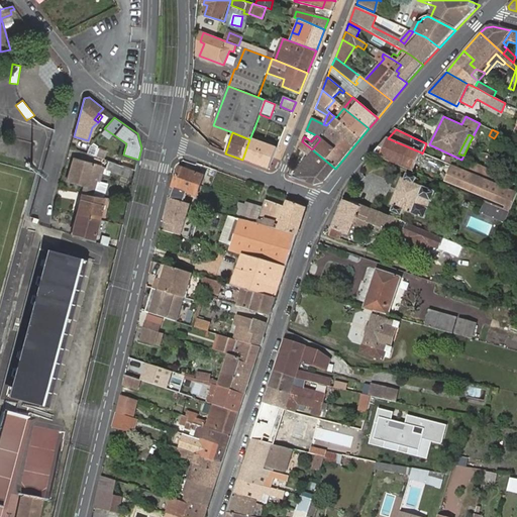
[(4,145),(0,143),(0,154),(29,162),(33,142),(6,136),(4,145)]
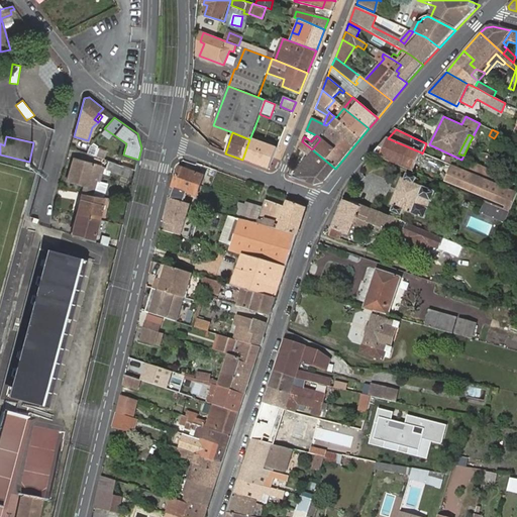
[(388,138),(374,156),(413,172),(421,152),(388,138)]
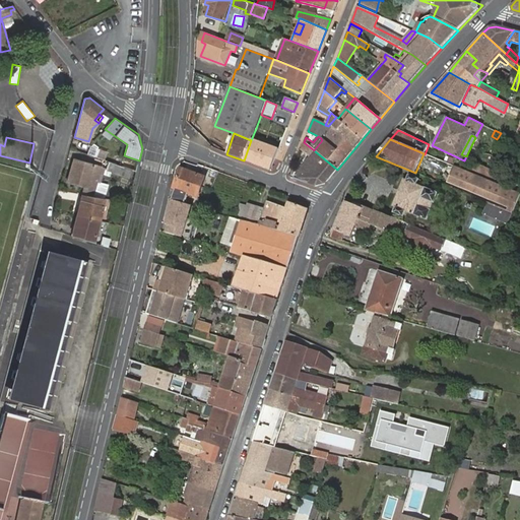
[(279,150),(251,140),(244,160),(271,170),(279,150)]
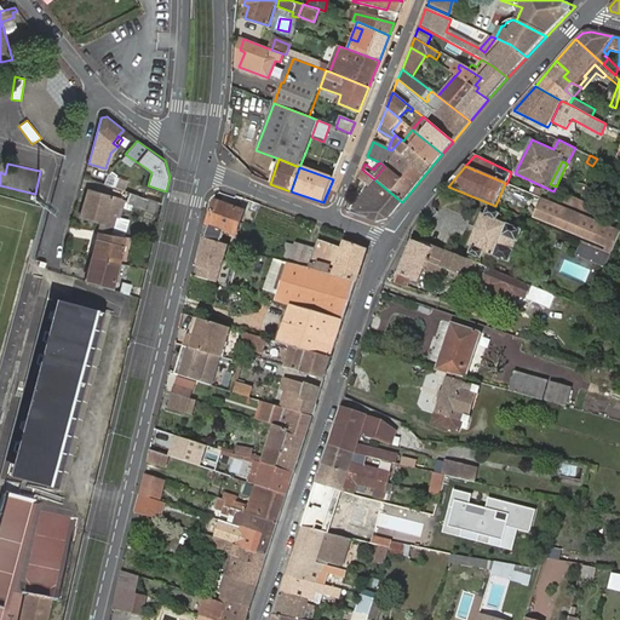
[(362,170),(359,177),(372,188),(351,213),(377,223),(388,220),(402,202),(374,179),(362,170)]
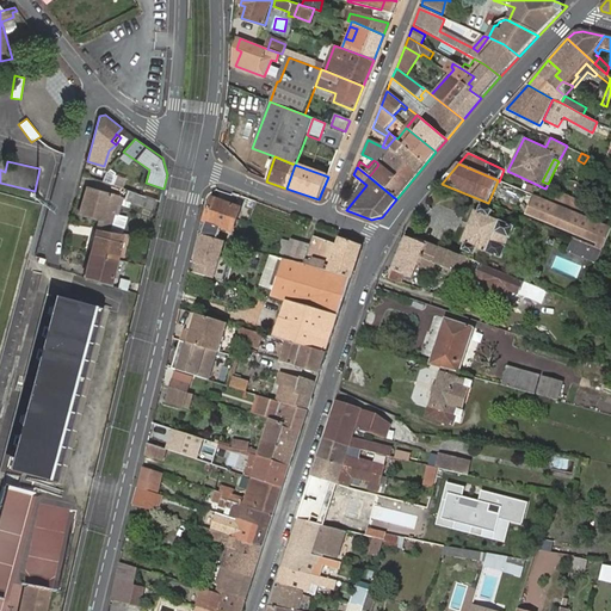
[(122,233),(123,233),(128,216),(113,214),(119,197),(150,208),(154,197),(139,192),(117,185),(115,195),(87,189),(80,213),(98,221),(97,228),(122,233)]
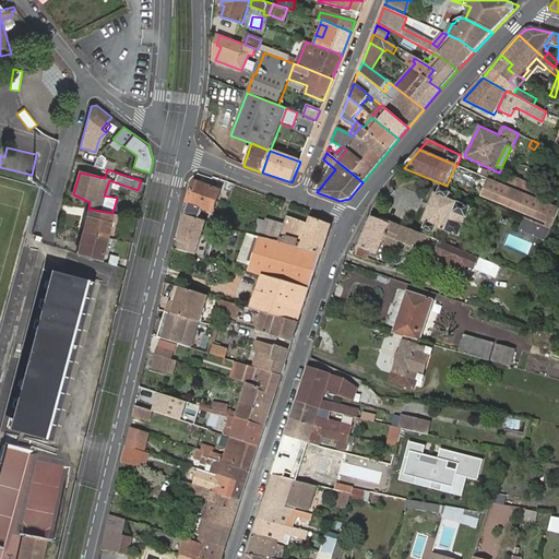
[(537,187),(511,175),(507,185),(533,195),(537,187)]
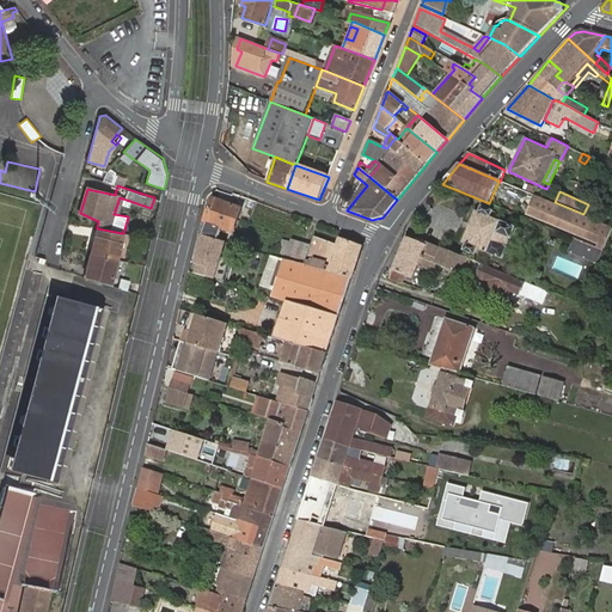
[(603,251),(611,228),(533,195),(524,218),(573,238),(595,249),(603,251)]
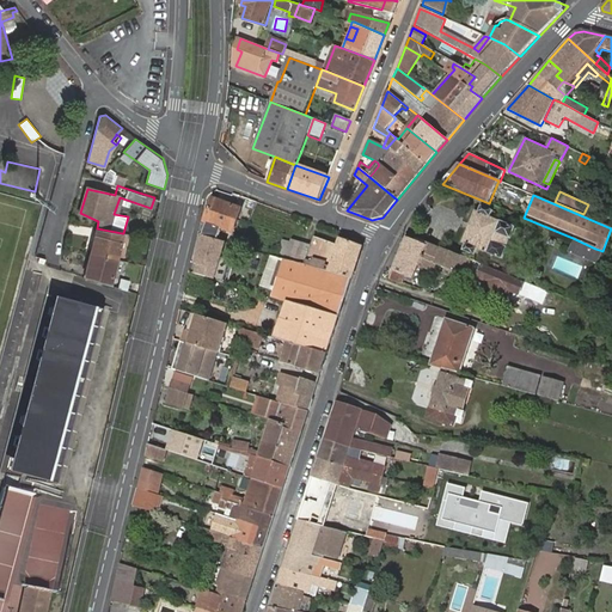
[(232,206),(210,199),(203,221),(206,222),(200,236),(202,236),(215,240),(220,228),(231,232),(238,213),(231,209),(232,206)]
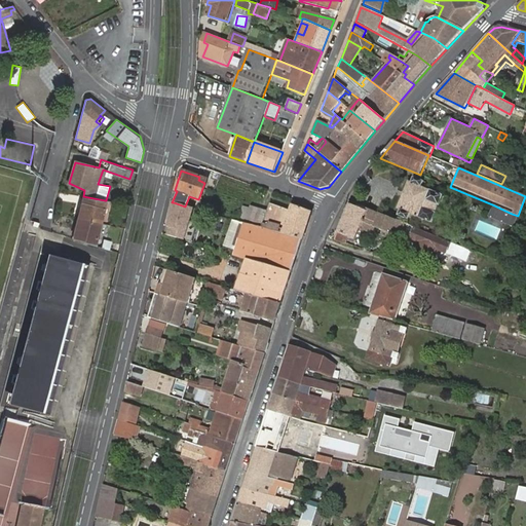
[(443,195),(421,187),(424,181),(415,177),(412,183),(409,182),(398,209),(400,211),(398,216),(409,220),(410,215),(430,223),(435,214),(433,213),(436,205),(438,207),(443,195)]
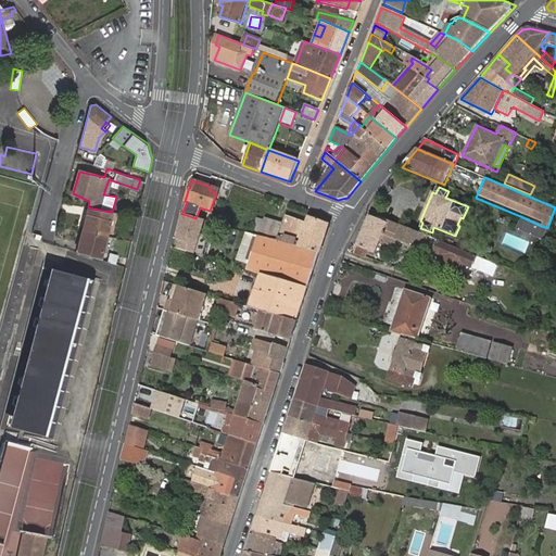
[(83,230),(105,236),(111,212),(88,207),(83,230)]
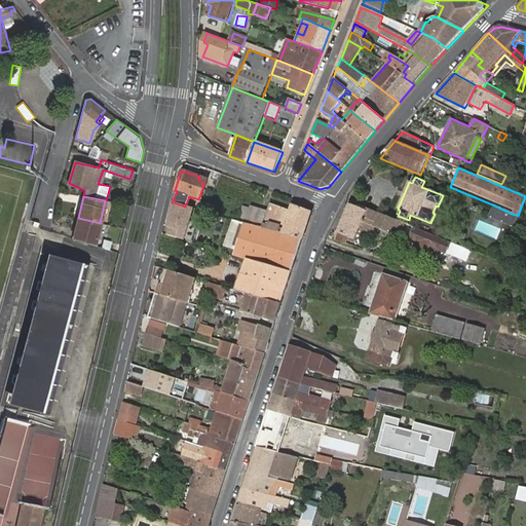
[(174,202),(166,227),(170,228),(166,236),(190,243),(196,224),(187,221),(191,208),(185,207),(174,202)]
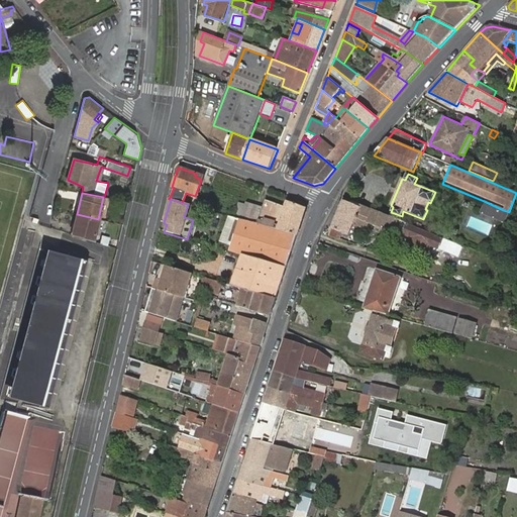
[(304,208),(288,202),(285,208),(264,200),(262,208),(246,203),(245,205),(243,204),(239,203),(233,218),(297,237),(306,210),(304,208)]
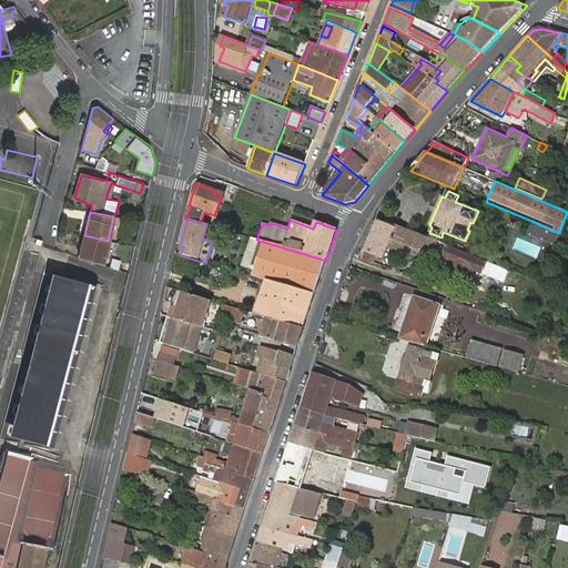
[(494,266),(397,225),(396,229),(378,221),(364,252),(365,253),(362,262),(373,264),(376,256),(384,260),(389,247),(392,241),(405,246),(422,254),(423,252),(435,257),(436,255),(452,263),(447,272),(468,281),(473,271),(482,275),(483,273),(489,276),(492,272),(494,266)]
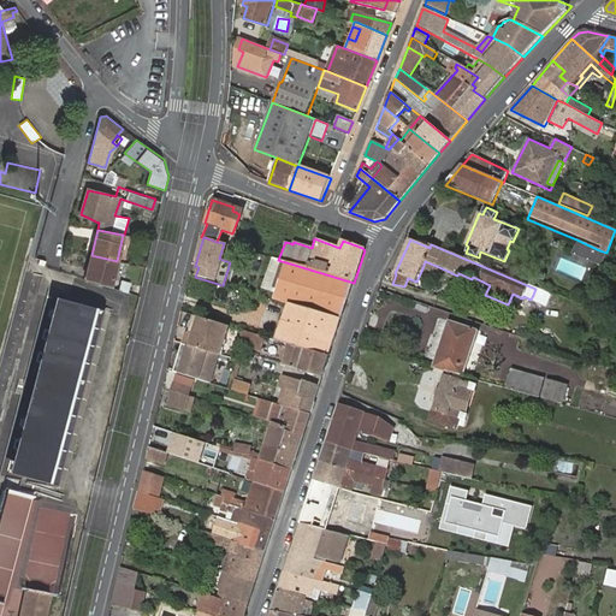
[(576,240),(572,252),(594,261),(599,250),(576,240)]
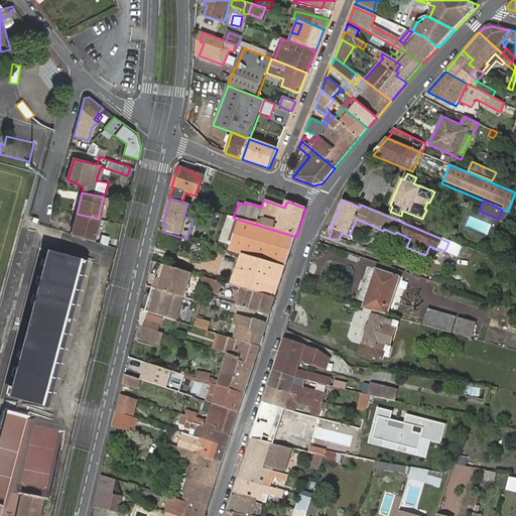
[(498,219),(504,222),(508,212),(502,210),(498,219)]
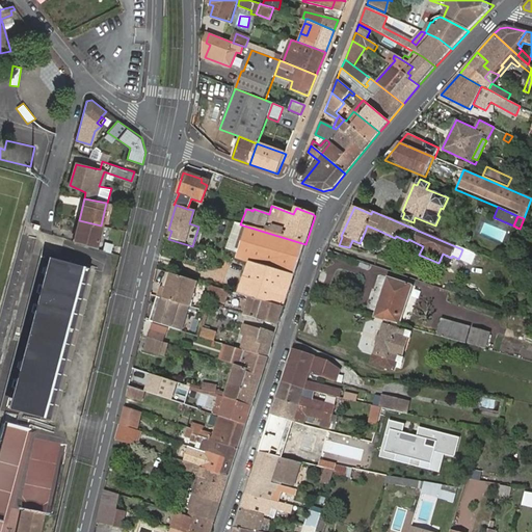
[(107,245),(111,229),(101,225),(79,220),(74,241),(107,251),(112,253),(113,247),(107,245)]
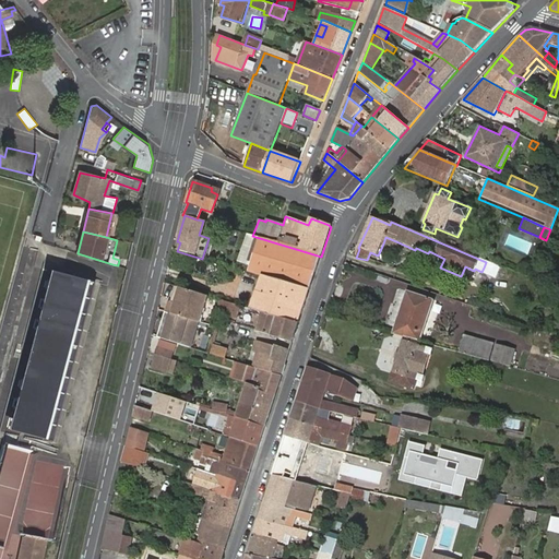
[(252,236),(246,234),(237,263),(249,266),(247,272),(261,275),(310,289),(321,257),(252,236)]
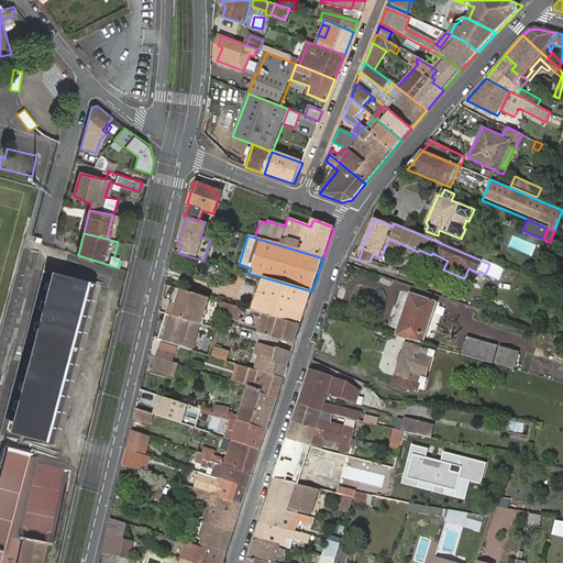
[(388,239),(386,245),(399,251),(401,244),(388,239)]
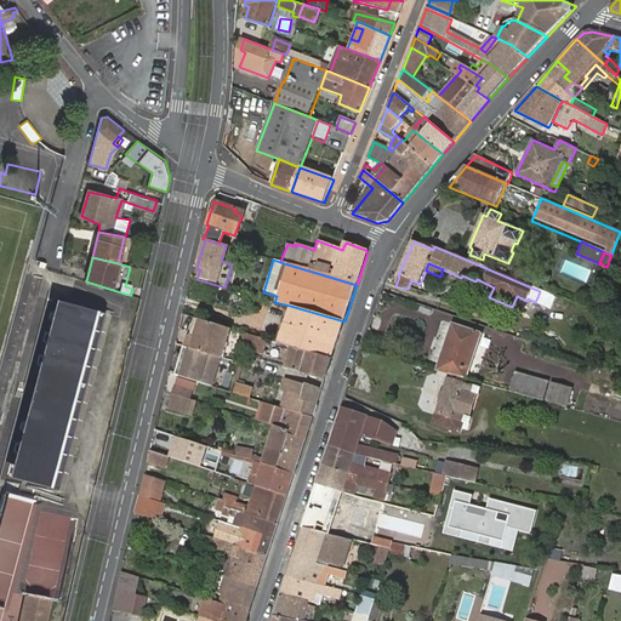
[(551,295),(540,291),(537,297),(547,302),(551,295)]
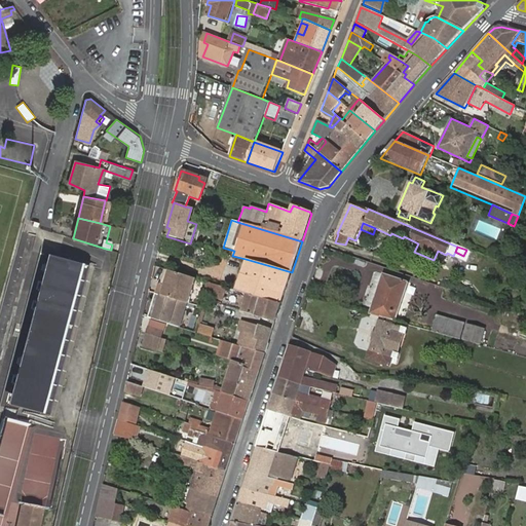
[(43,258),(4,409),(52,421),(90,270),(43,258)]
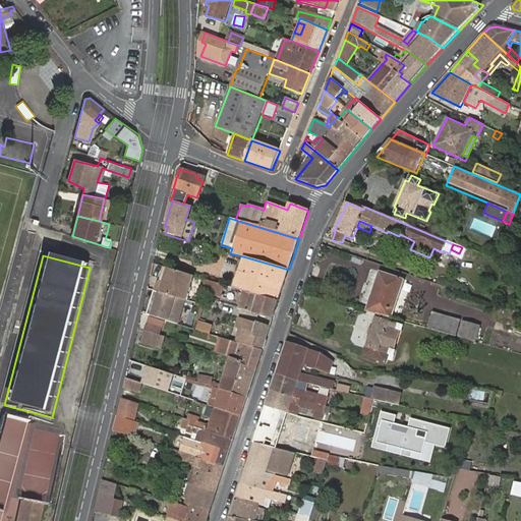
[(278,302),(289,270),(243,256),(233,288),(246,292),(278,302)]
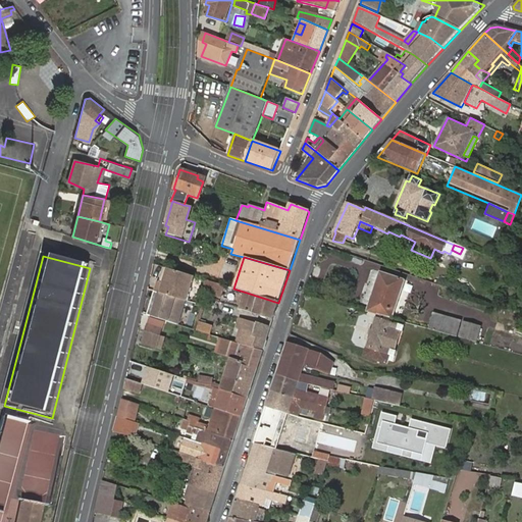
[(184,274),(162,268),(159,279),(163,280),(162,284),(158,283),(156,282),(153,292),(158,294),(187,303),(194,277),(184,274)]
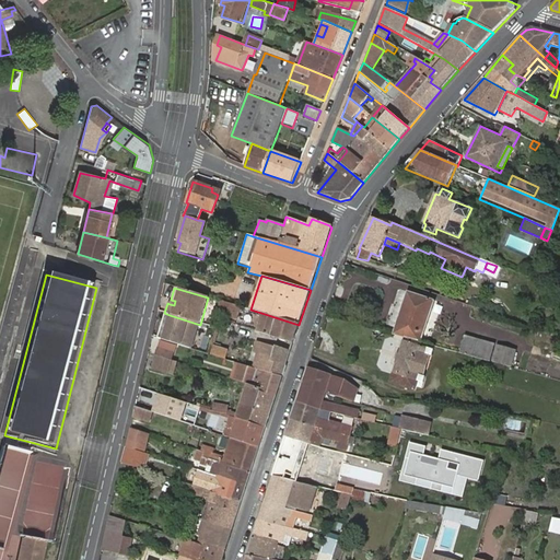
[(406,292),(394,335),(405,338),(423,343),(424,339),(421,337),(429,305),(433,305),(434,301),(406,292)]
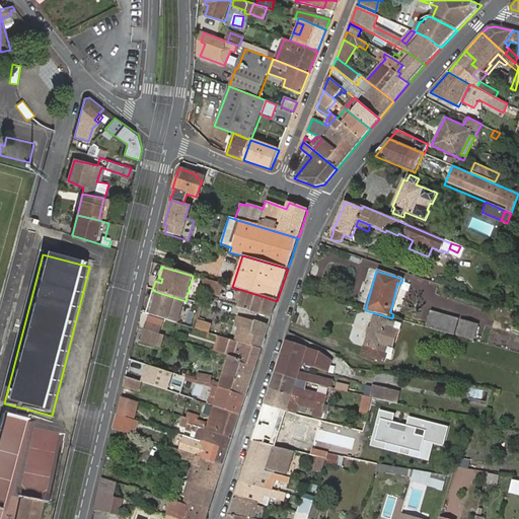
[(219,283),(213,281),(209,294),(220,297),(224,284),(219,283)]
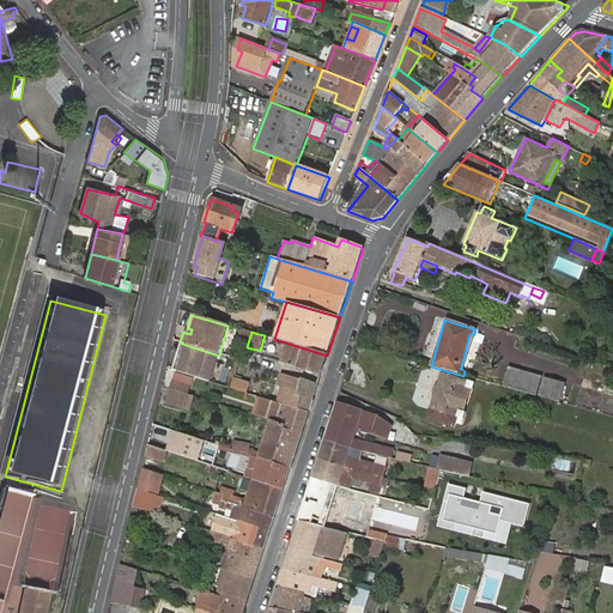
[(321,377),(327,356),(290,344),(284,365),(304,371),(321,377)]
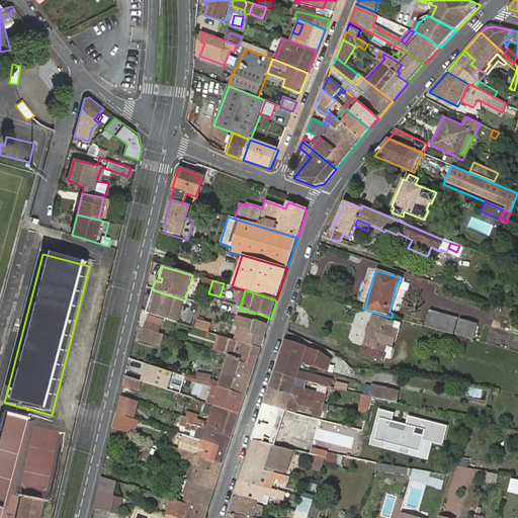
[(185,300),(157,291),(150,316),(163,320),(178,324),(185,300)]
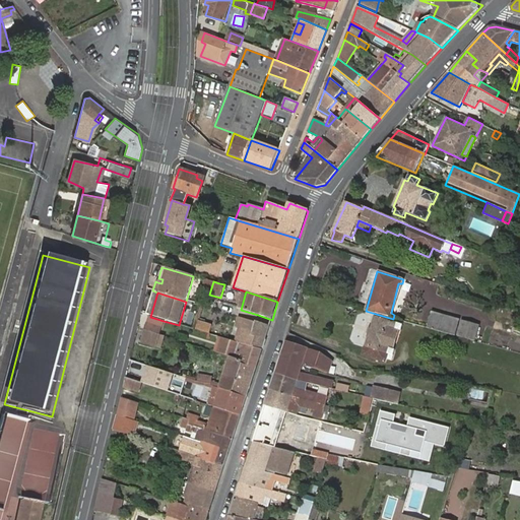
[(475,341),(479,326),(431,312),(426,327),(462,337),(475,341)]
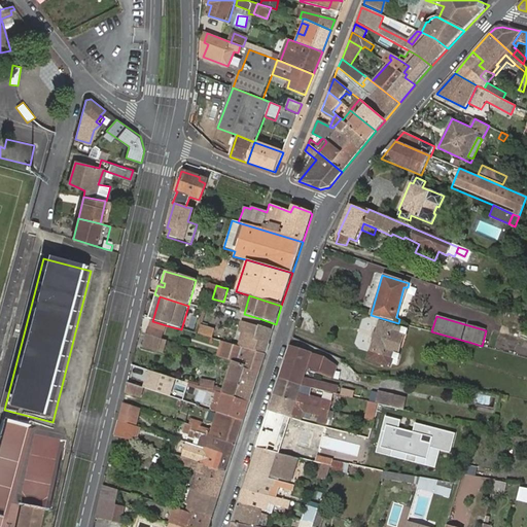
[(365,349),(375,320),(362,317),(353,345),(365,349)]
